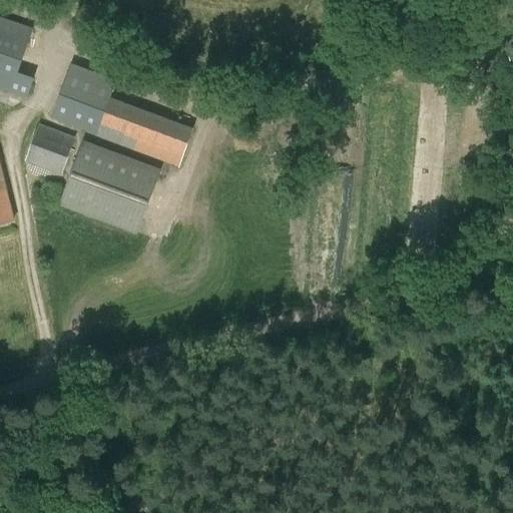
[(20,70),(34,27),(0,15),(0,87),(28,97),(35,75),(20,70)]
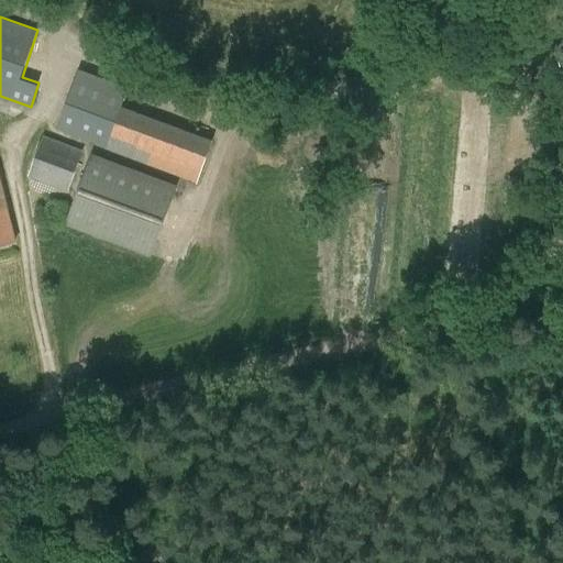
[(122,106),(129,87),(79,68),(56,129),(198,183),(213,140),(122,106)]
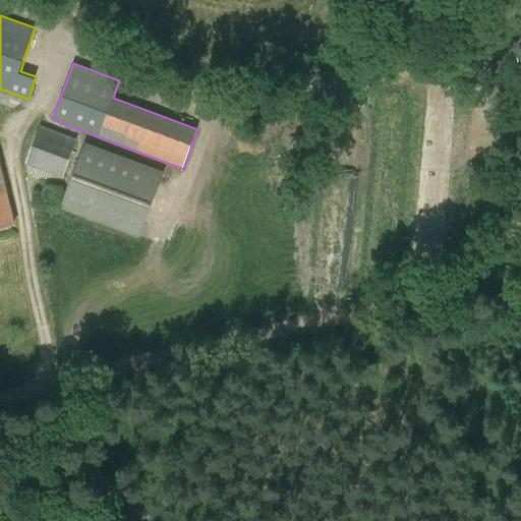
[(25,163),(63,177),(78,138),(41,124),(25,163)]
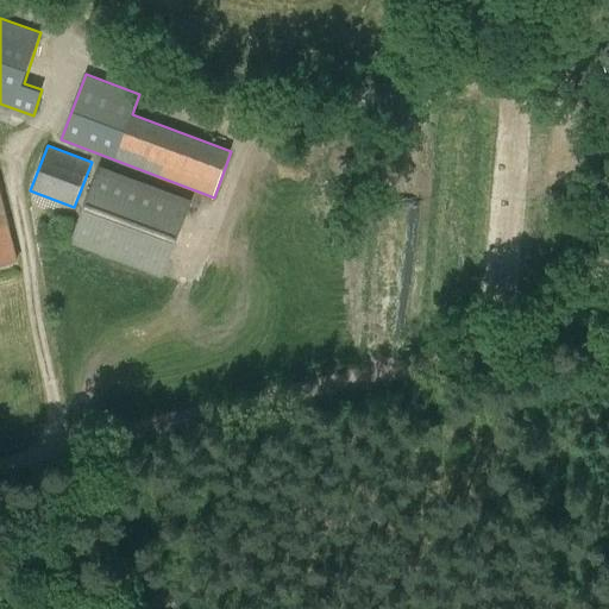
[(100,167),(73,242),(163,275),(190,200),(100,167)]
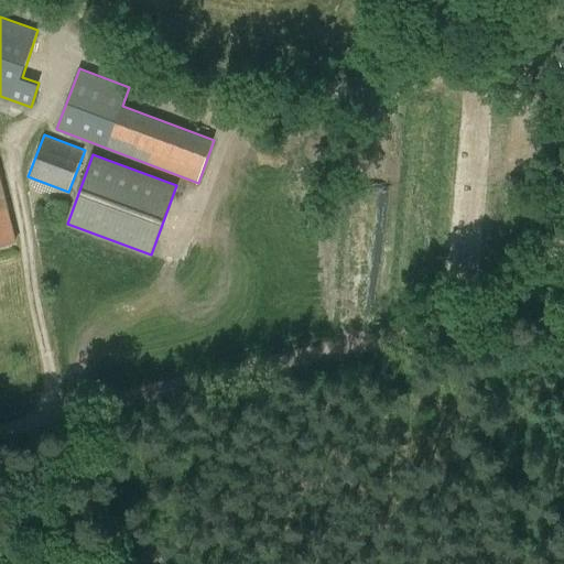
[(0,245),(15,241),(0,180),(0,245)]
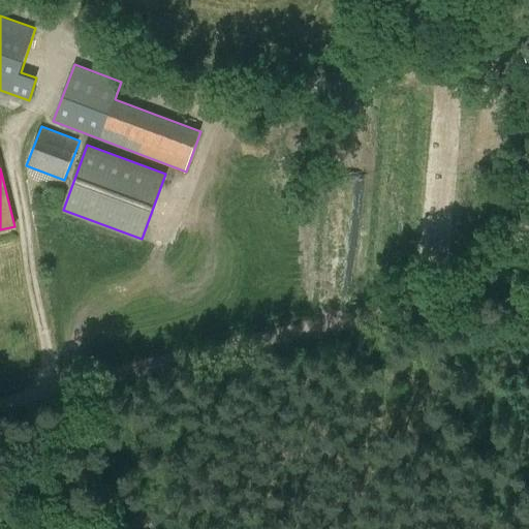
All buildings are outlined.
